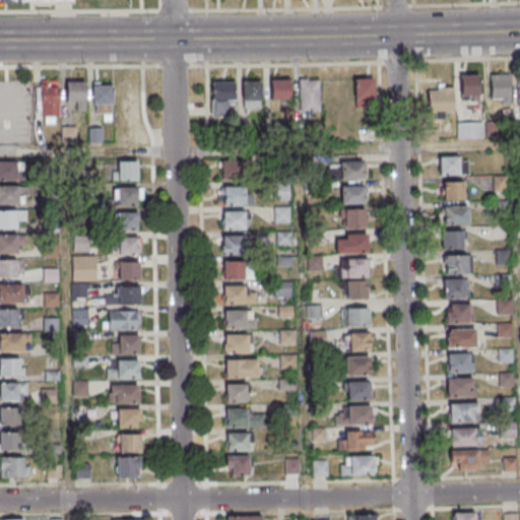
[(478,74),(460,74),(460,95),(478,95),(478,74)]
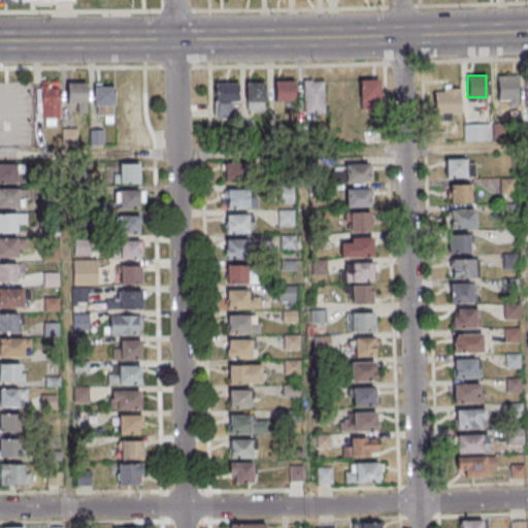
[(497,75),(497,103),(517,103),(517,75),(497,75)]
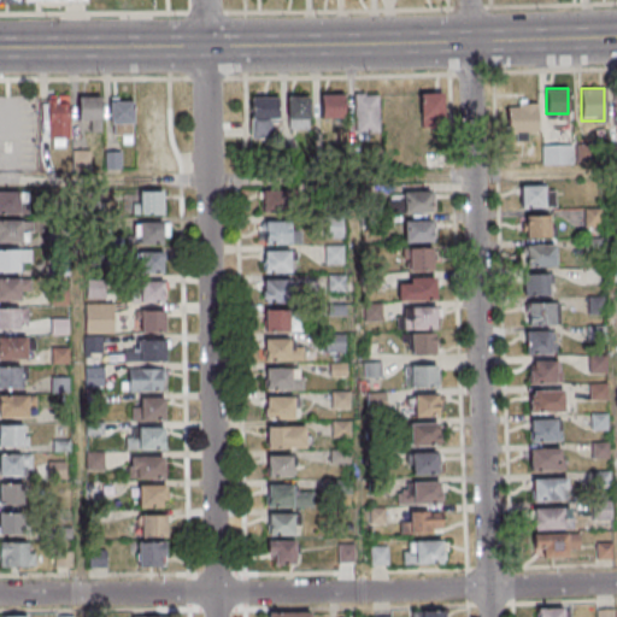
[(445,118),(445,93),(421,93),(421,128),(435,128),(435,118),(445,118)]
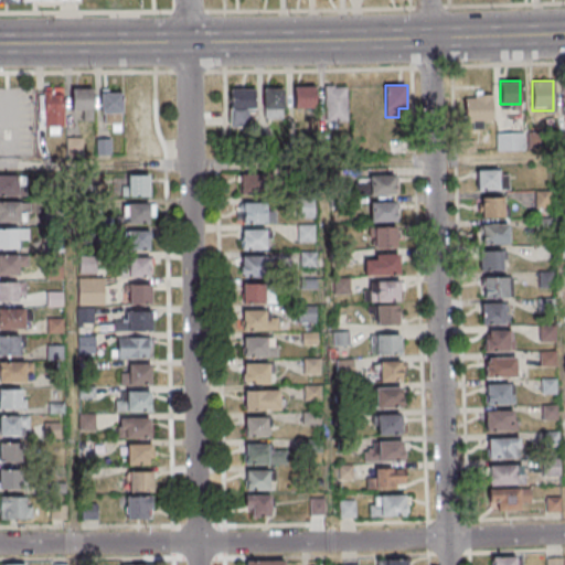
[(294,86),(294,110),(315,110),(315,86),(294,86)]
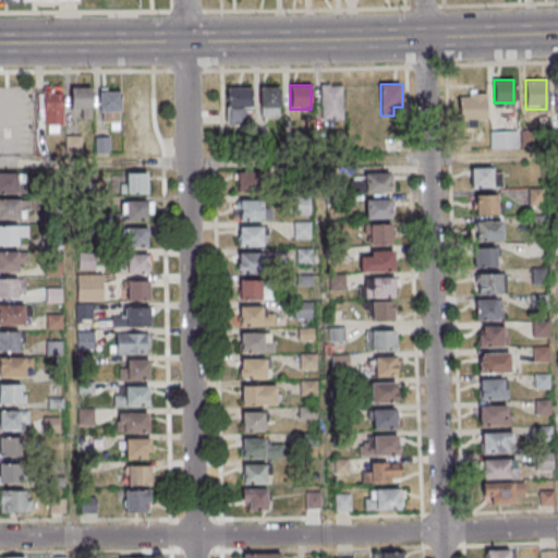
[(322,85),(322,123),(343,123),(343,85),(322,85)]
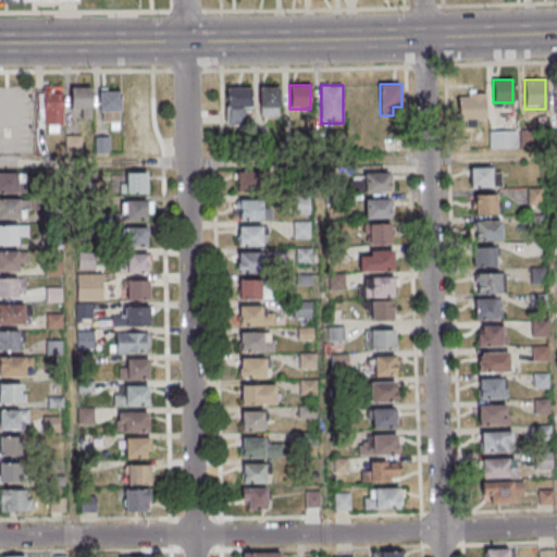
[(64,86),(40,86),(40,122),(64,122),(64,86)]
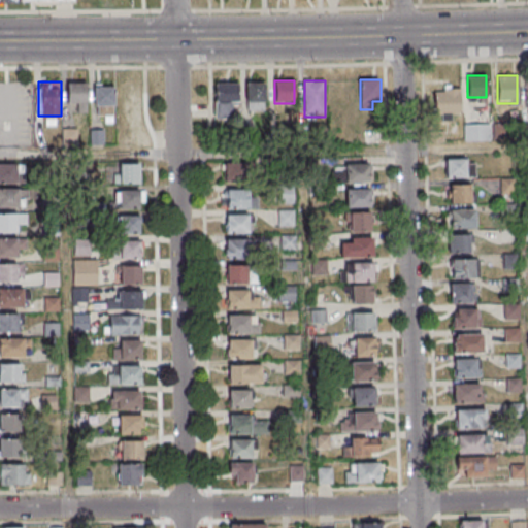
[(245,110),(265,110),(265,81),(245,81),(245,110)]
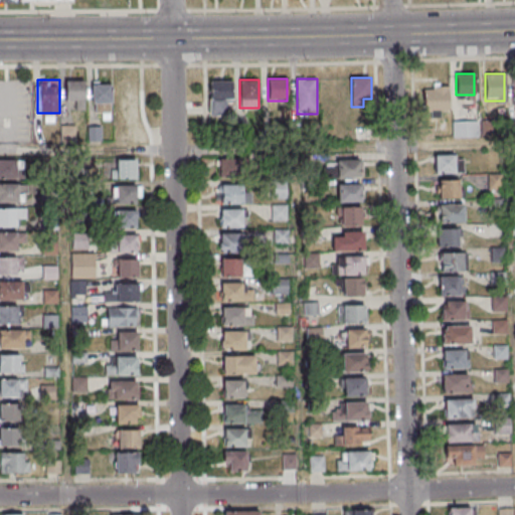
[(230,80),(210,80),(210,115),(230,115),(230,80)]
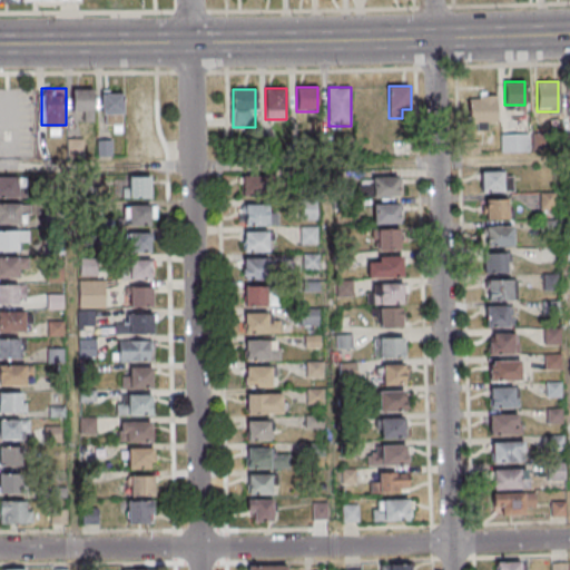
[(92,123),(94,90),(72,90),(71,123),(92,123)]
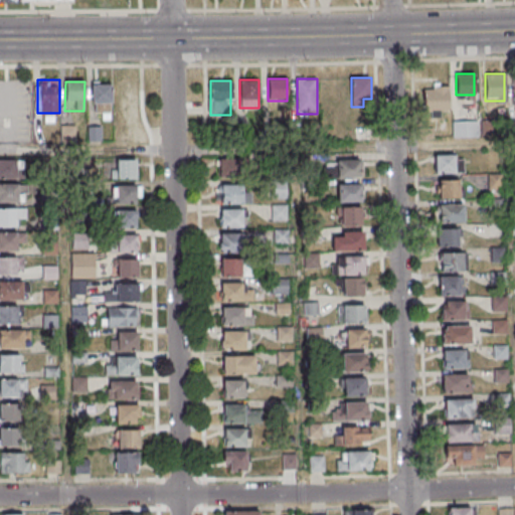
[(91,106),(112,106),(112,84),(91,84),(91,106)]
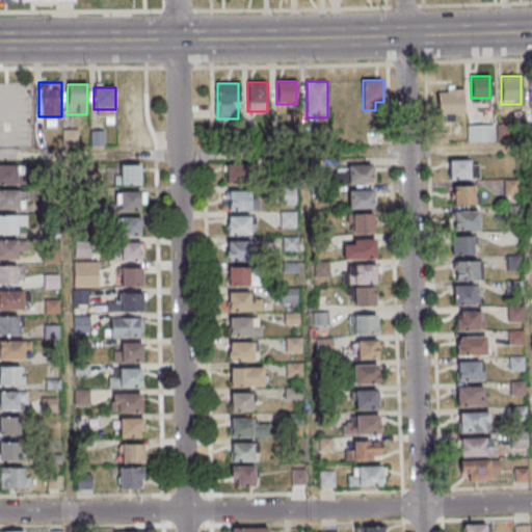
[(463,115),(463,87),(439,87),(439,115),(463,115)]
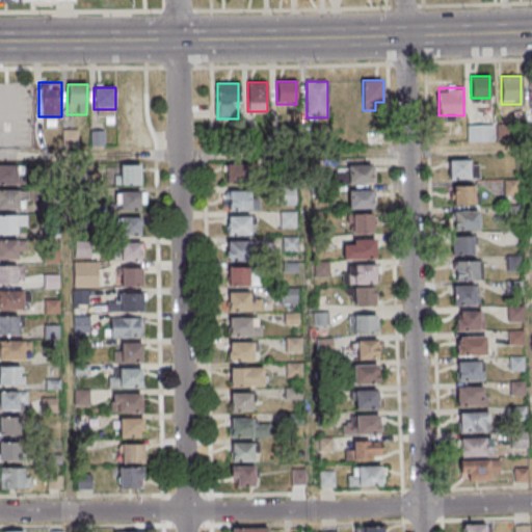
[(469,141),(494,141),(494,125),(469,125),(469,141)]
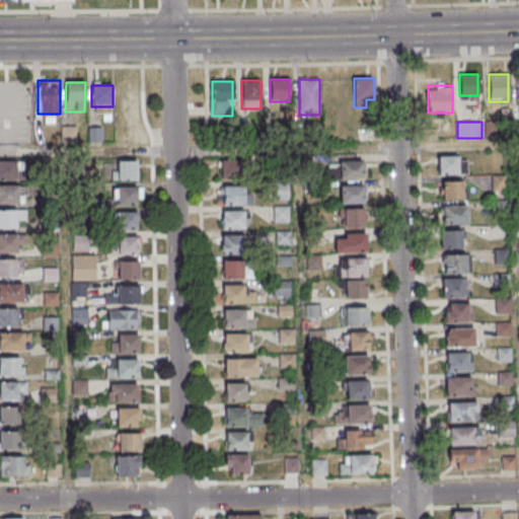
[(89,144),(101,144),(101,130),(89,130),(89,144)]
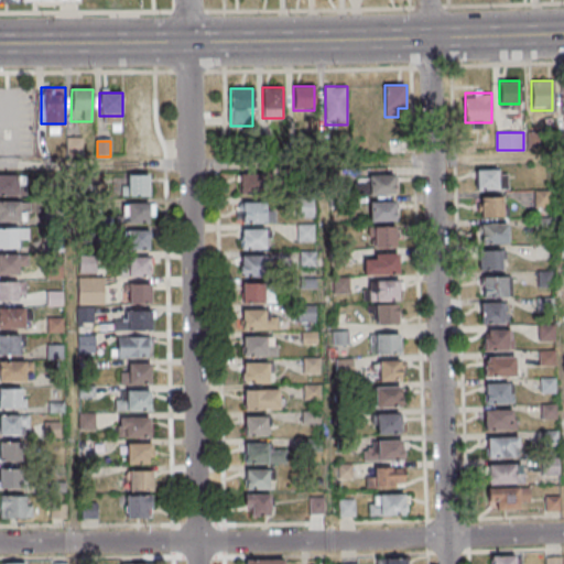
[(506,188),(506,180),(499,180),(499,169),(476,169),(476,188),(506,188)]
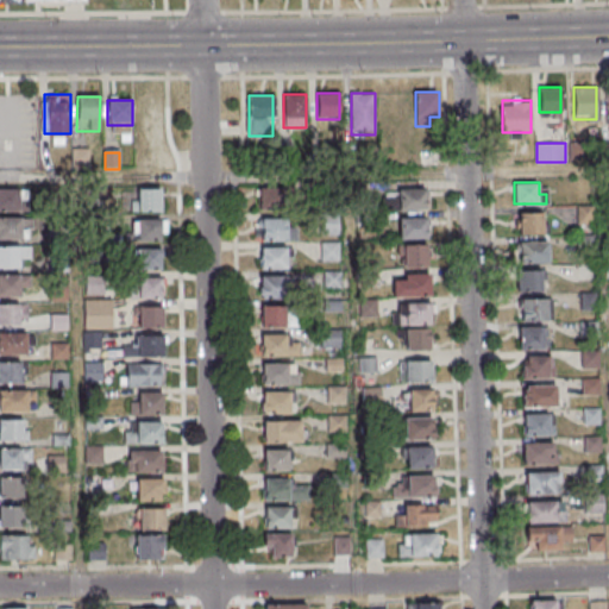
[(0,212),(27,213),(27,190),(0,189),(0,212)]
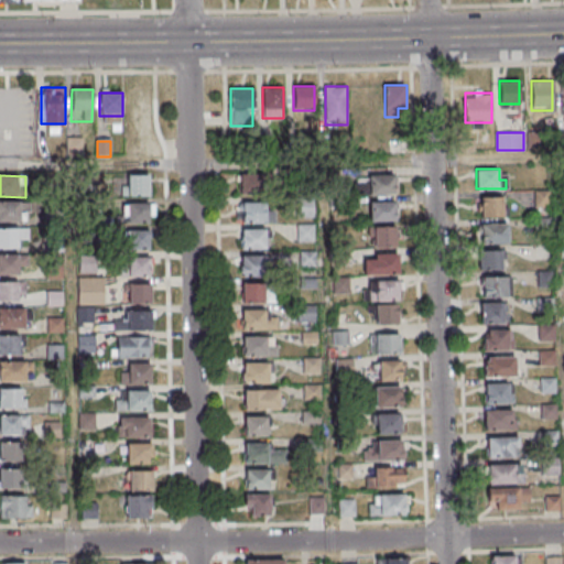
[(369,195),(397,195),(397,175),(369,175),(369,195)]
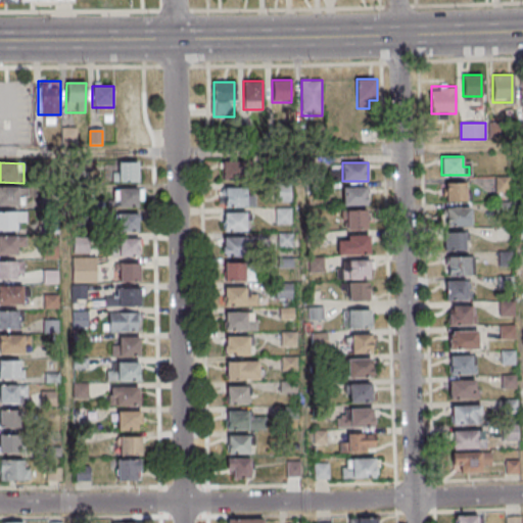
[(115,184),(139,184),(139,163),(115,163),(115,184)]
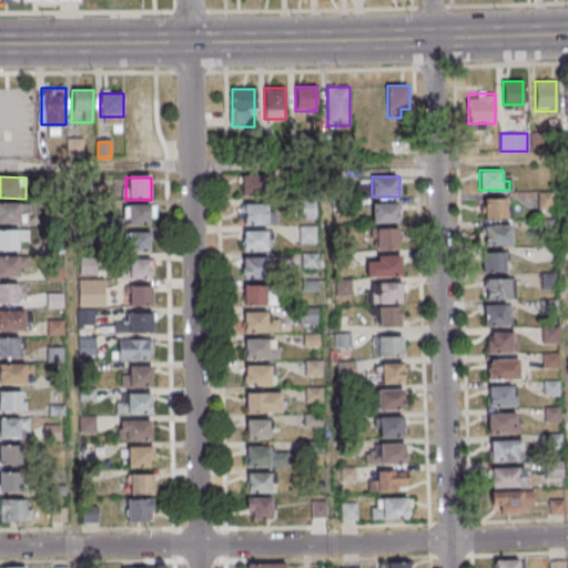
[(242,180),(264,179),(264,200),(243,201),(242,180)]
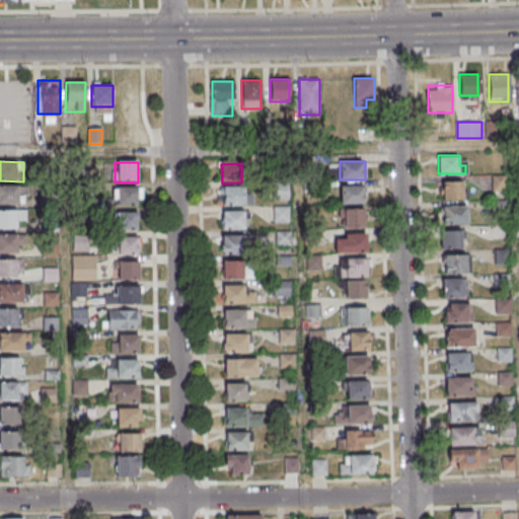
[(463,199),(463,180),(438,180),(438,199),(463,199)]
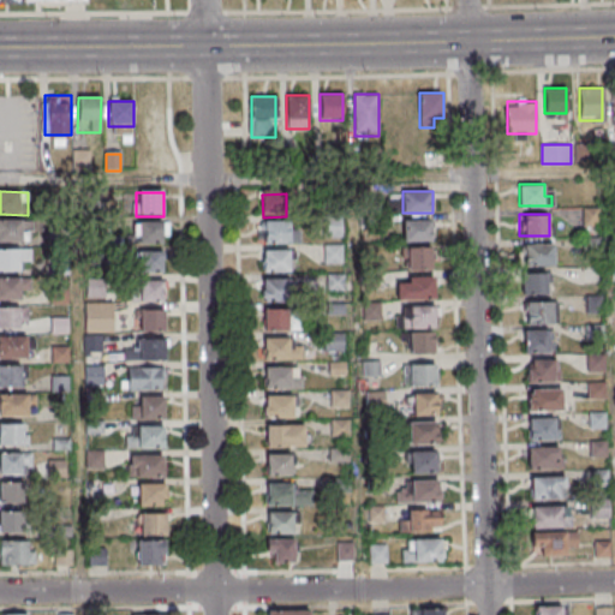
[(324,237),(341,237),(341,218),(324,218),(324,237)]
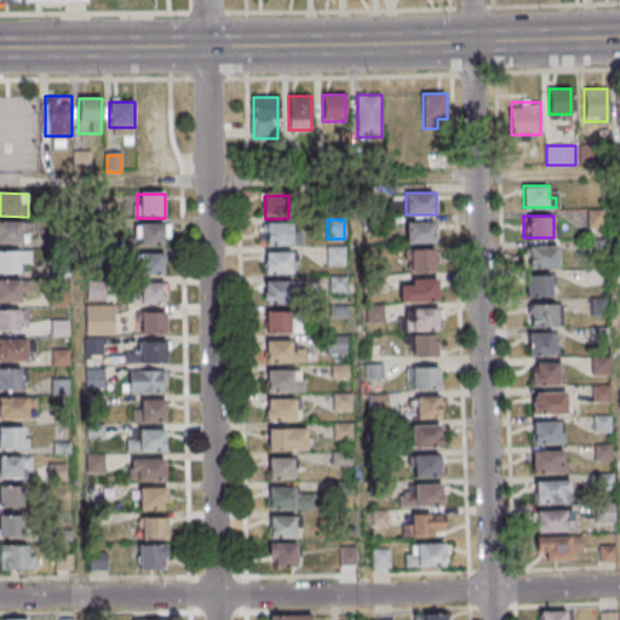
[(0,244),(29,245),(29,223),(0,222),(0,244)]
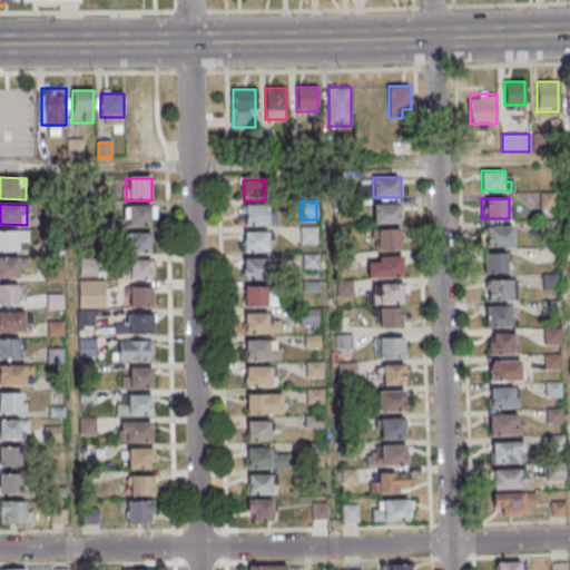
[(399,224),(399,204),(374,204),(374,224),(399,224)]
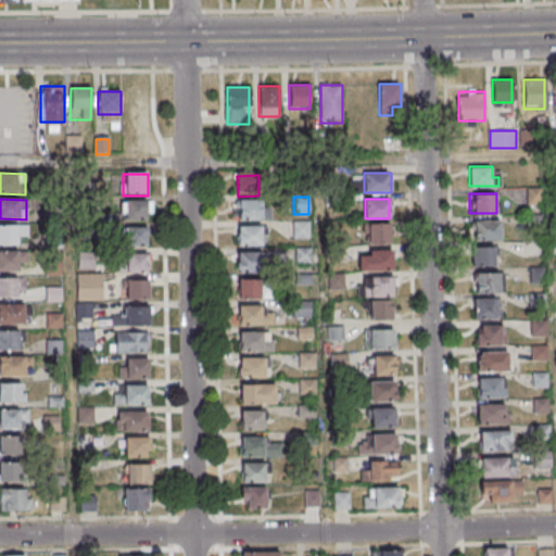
[(125,203),(146,203),(147,224),(125,224),(125,203)]
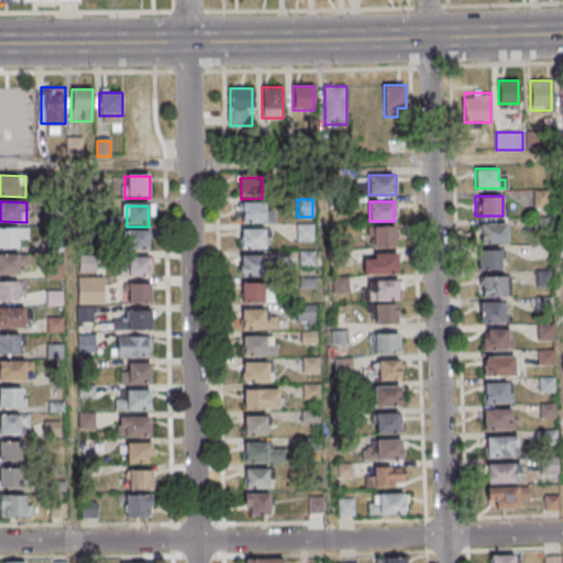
[(242,206),(264,206),(264,227),(243,227),(242,206)]
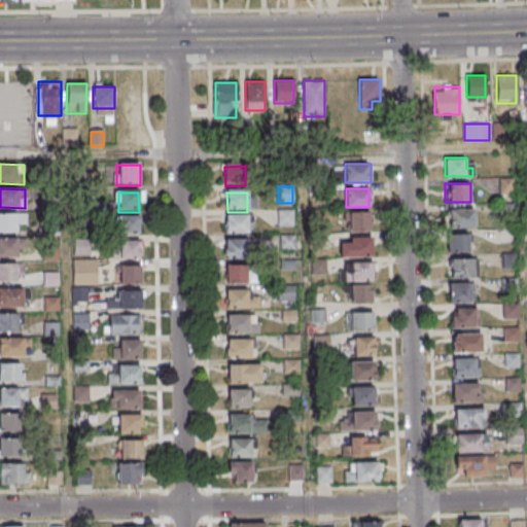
[(473,209),(448,209),(448,226),(473,226),(473,209)]
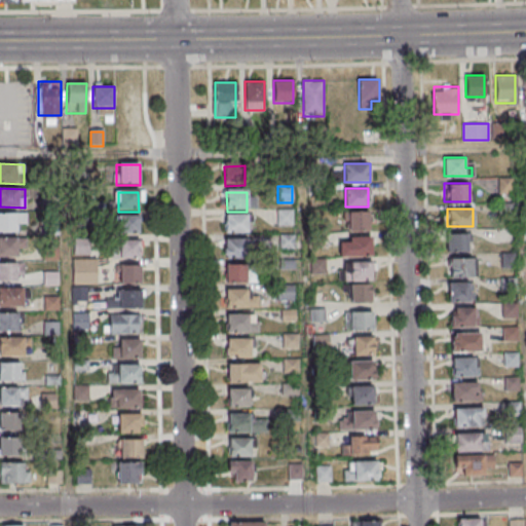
[(294,225),(294,210),(277,210),(277,225),(294,225)]
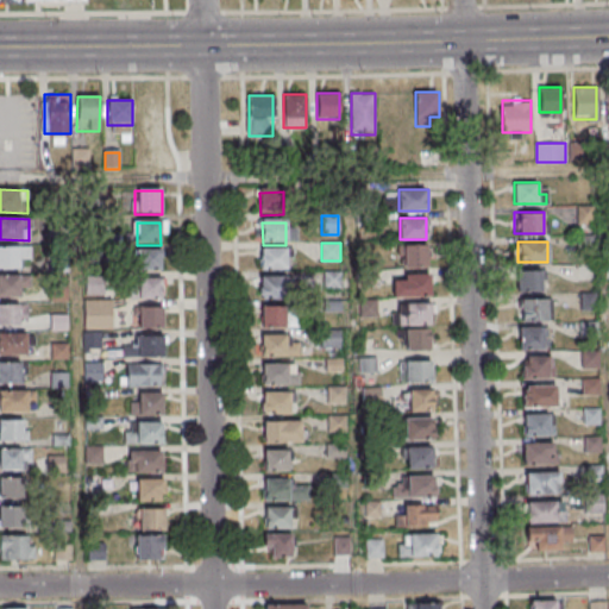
[(426,244),(399,244),(399,267),(426,267),(426,244)]
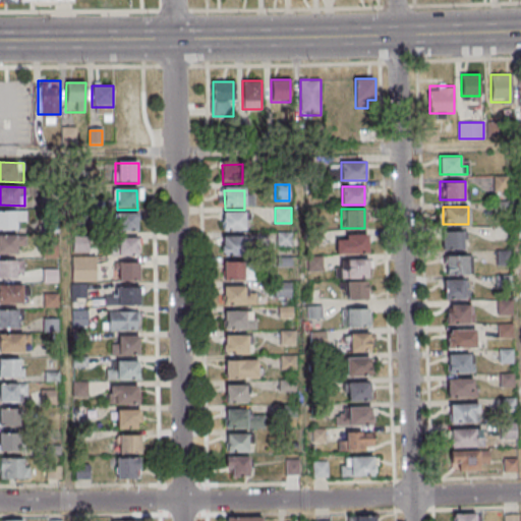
[(0,211),(26,211),(26,221),(17,221),(17,228),(0,228),(0,211)]
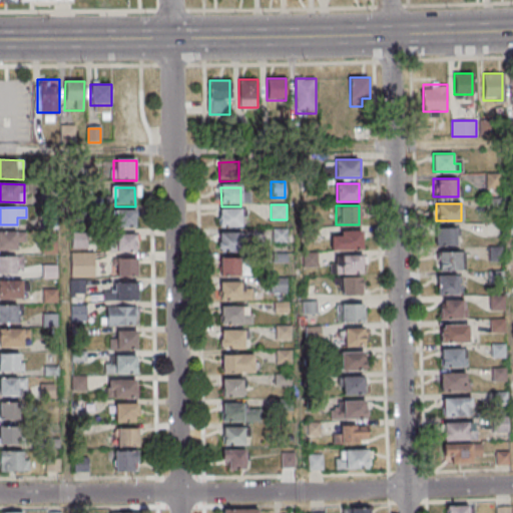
[(115,212),(135,211),(136,230),(116,230),(115,212)]
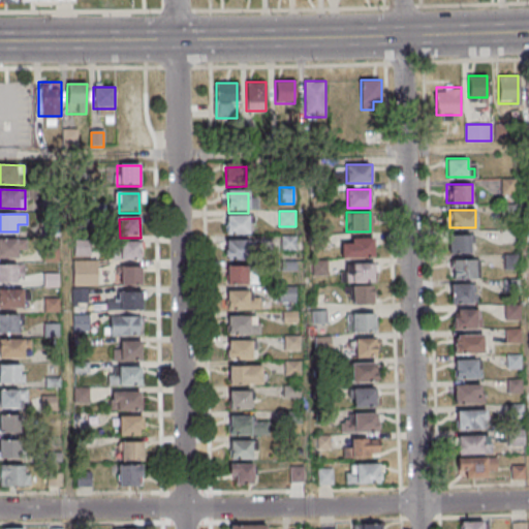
[(226,218),(249,218),(249,238),(227,238),(226,218)]
